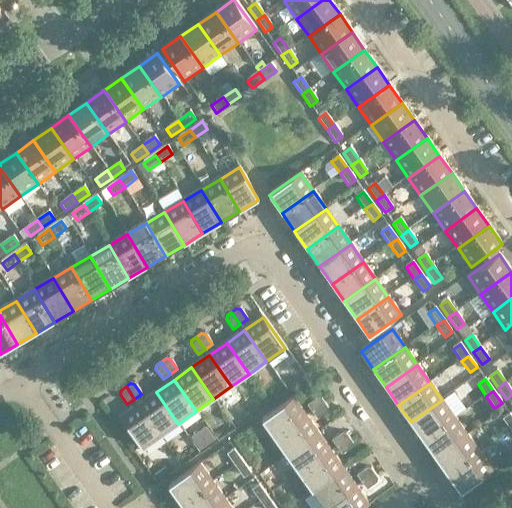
[(178,424),(156,392),(139,405),(160,436),(178,424)]
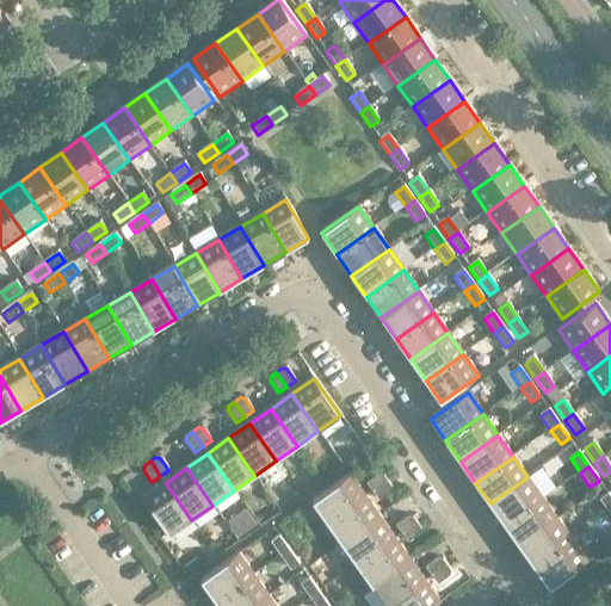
[(365,498),(350,475),(313,502),(328,524),(365,498)]
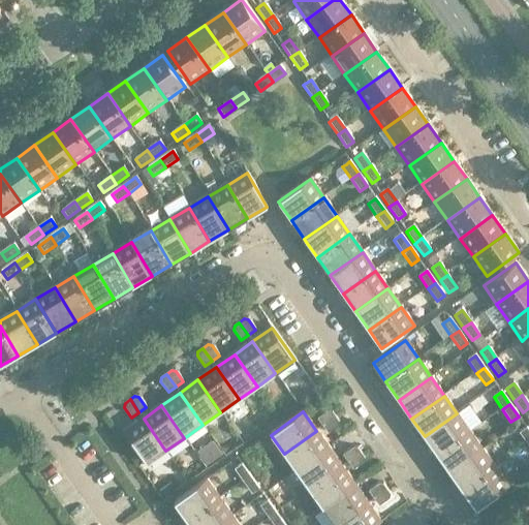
[(317,419),(322,426),(335,418),(332,412),(328,411),(317,419)]
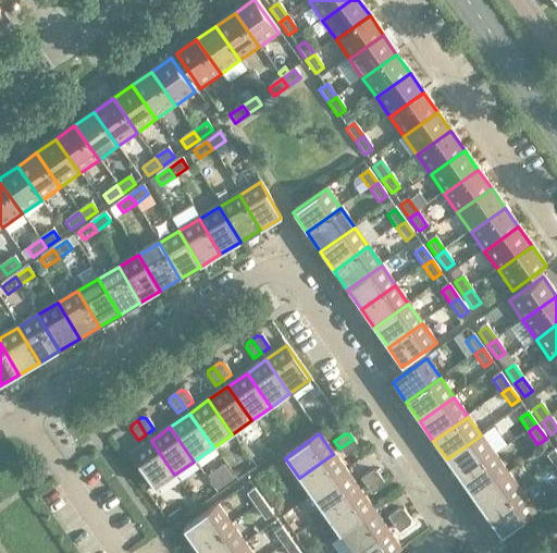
[(494,455),(481,435),(447,459),(460,479),(494,455)]
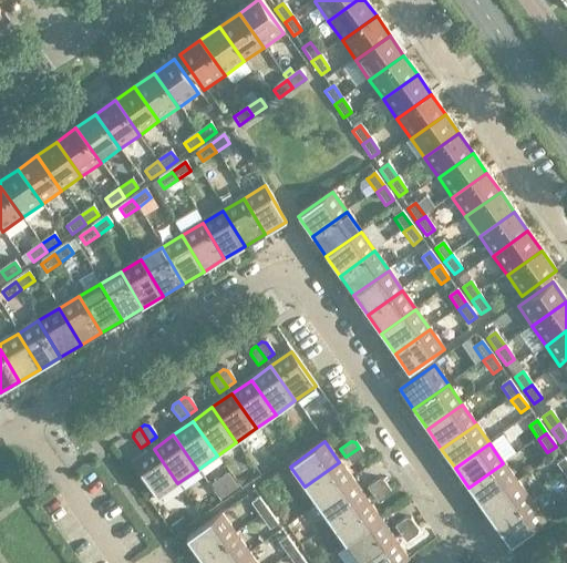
[(363,453),(359,448),(346,457),(351,466),(362,457),(363,453)]
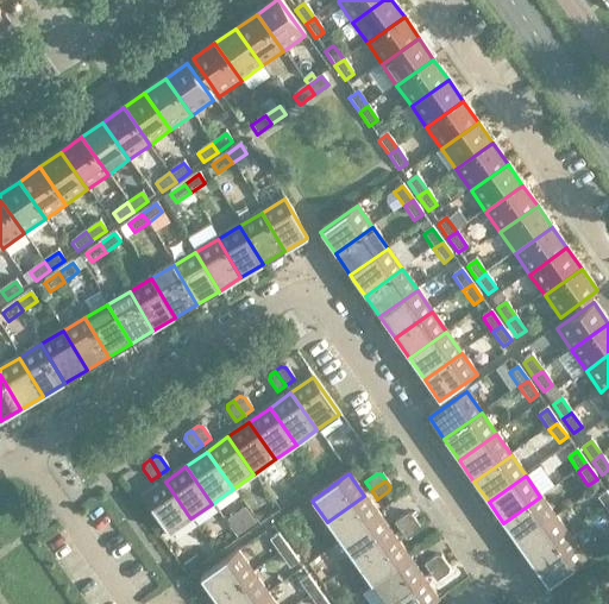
[(190,518),(165,482),(143,497),(169,534),(190,518)]
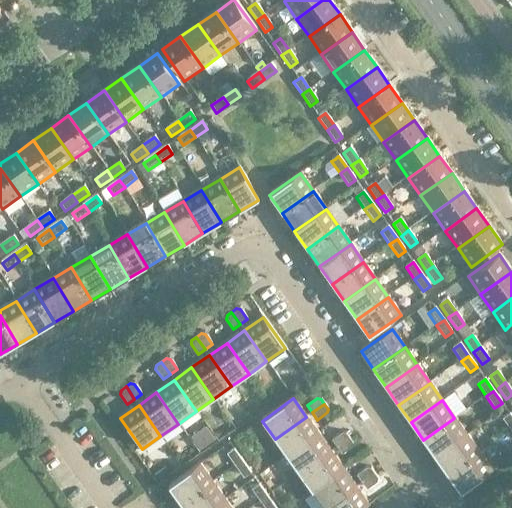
[(511,430),(511,417),(510,414),(502,419),(511,431),(511,430)]
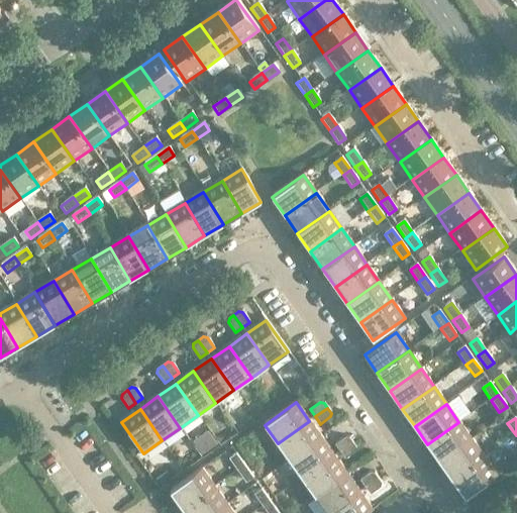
[(322,438),(309,421),(278,443),(290,460),(322,438)]
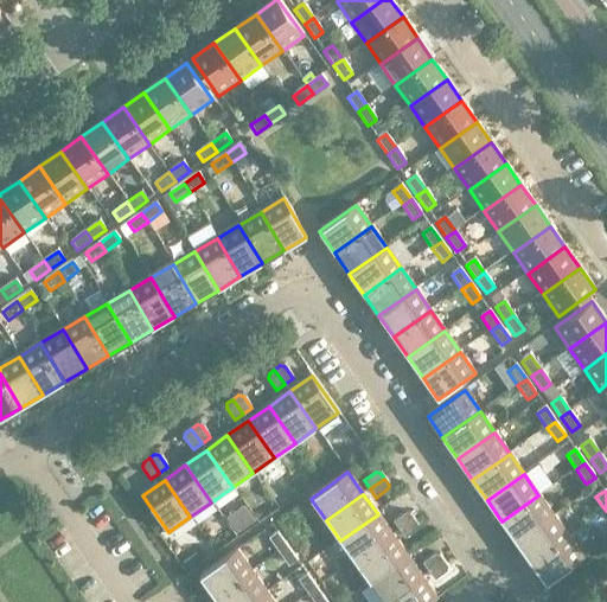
[(554,517),(538,495),(502,522),(517,543),(554,517)]
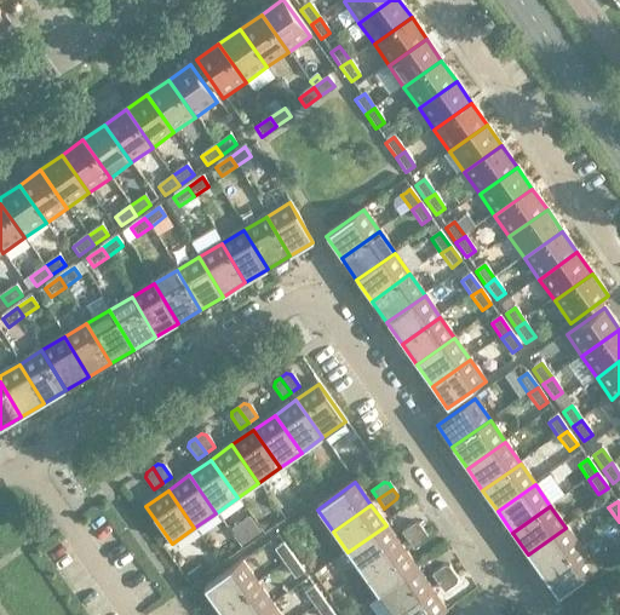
[(231,532),(242,549),(260,536),(248,519),(231,532)]
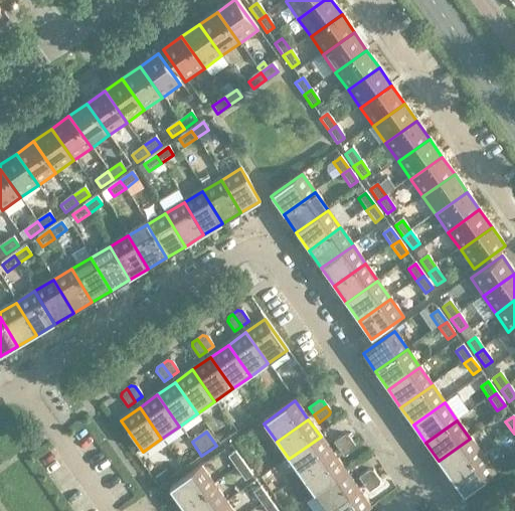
[(333,455),(321,437),(289,459),(302,477),(333,455)]
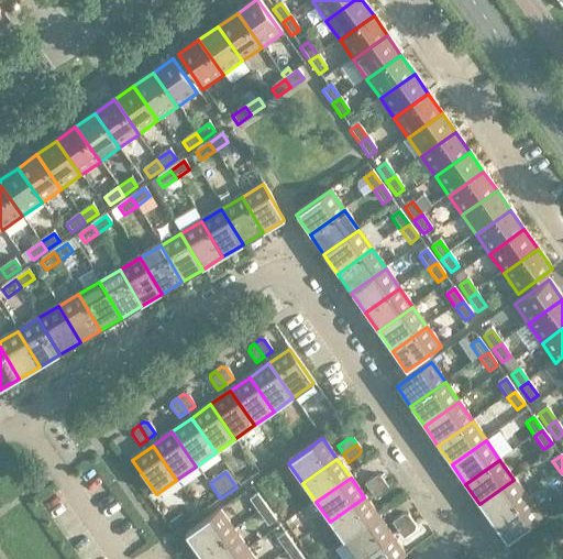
[(365,485),(371,493),(384,483),(381,478),(376,478),(365,485)]
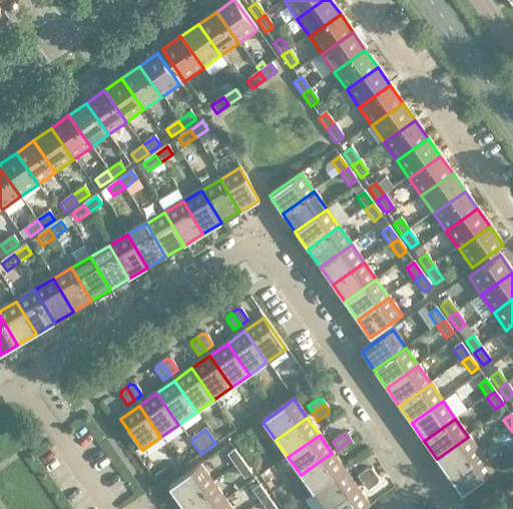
[(480,454),(468,437),(437,459),(449,476),(480,454)]
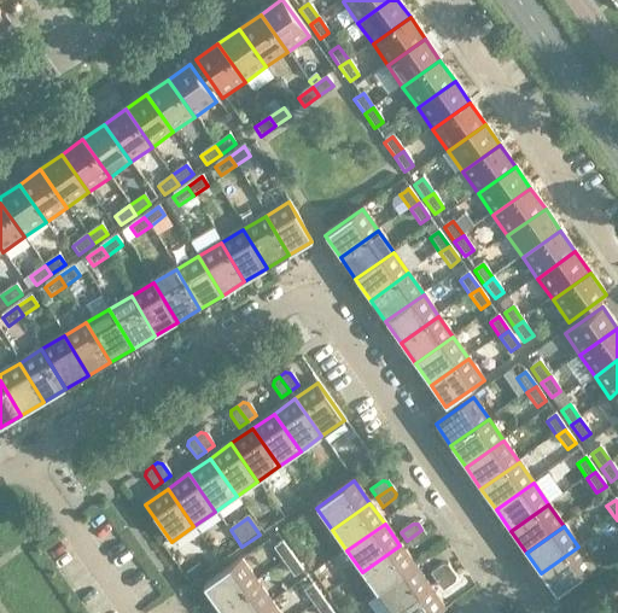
[(426,536),(421,530),(407,541),(413,549),(425,541),(426,536)]
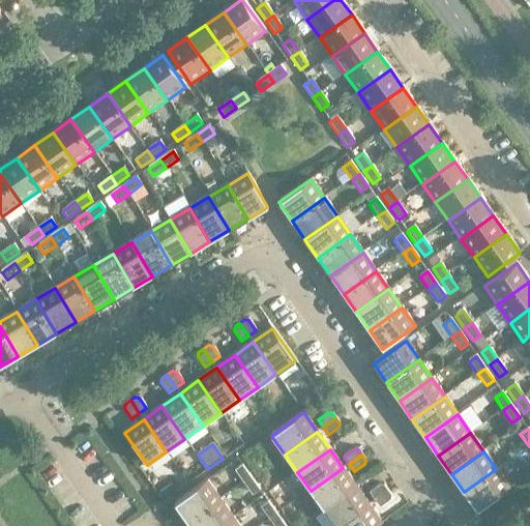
[(251,478),(242,466),(234,471),(243,484),(251,478)]
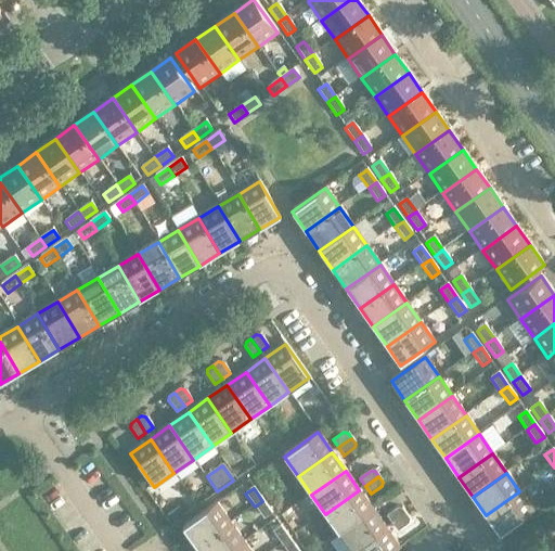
[(372,510),(359,490),(325,514),(338,534),(372,510)]
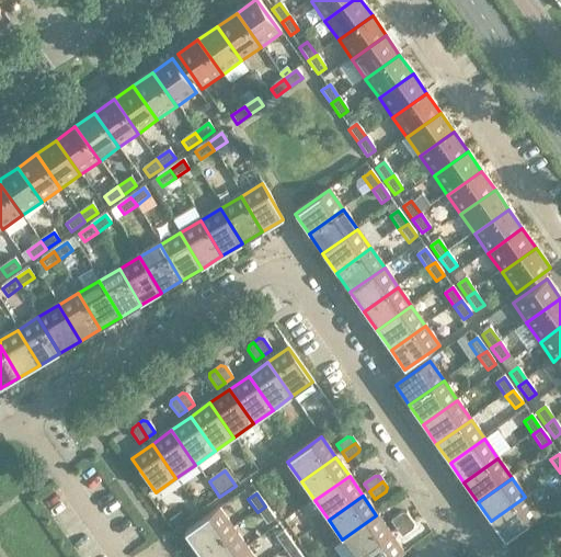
[(539,518),(525,497),(491,521),(505,542),(539,518)]
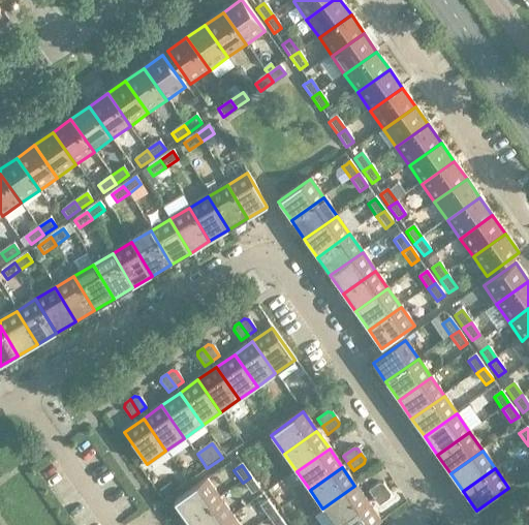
[(258,490),(250,477),(243,483),(251,495),(258,490)]
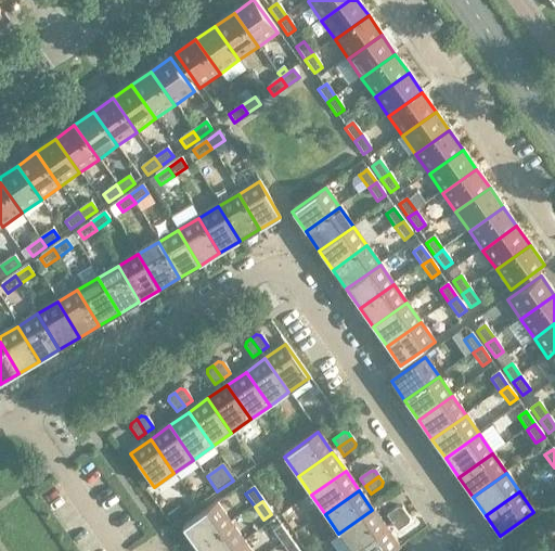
[(231,524),(217,504),(182,528),(196,548),(231,524)]
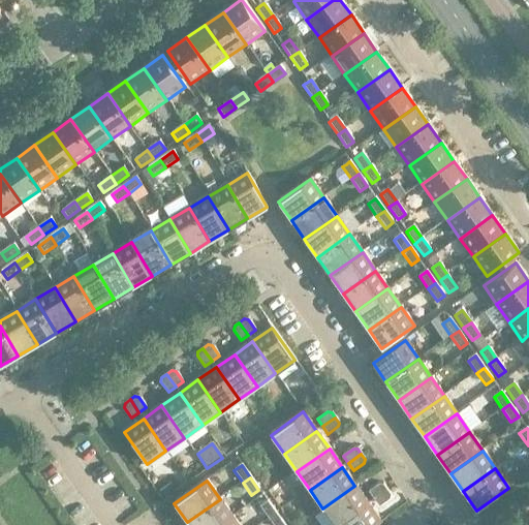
[(159,492),(164,499),(176,491),(170,484),(159,492)]
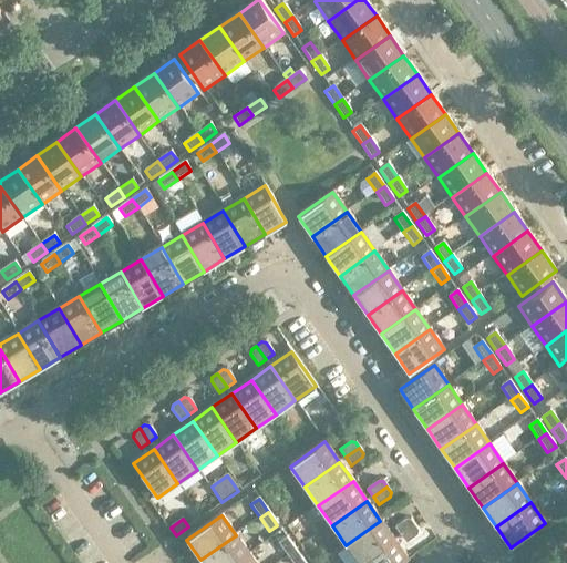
[(395,528),(401,535),(414,525),(411,520),(406,520),(395,528)]
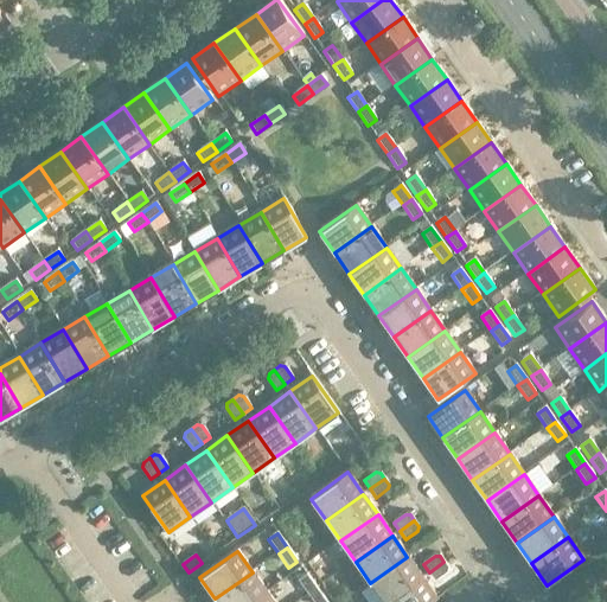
[(422,577),(407,557),(370,583),(383,601),(389,601),(422,577)]
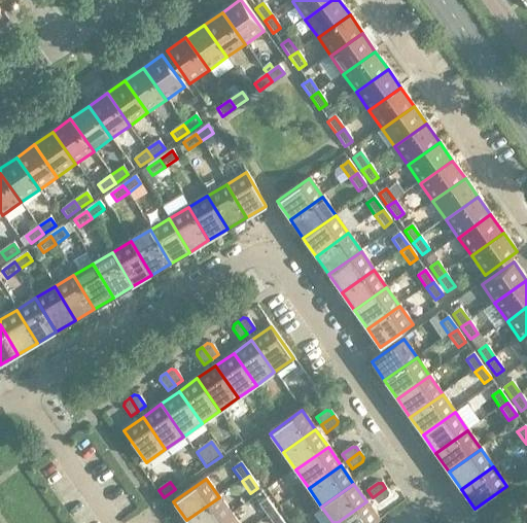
[(389,493),(385,488),(373,497),(378,504),(388,497),(389,493)]
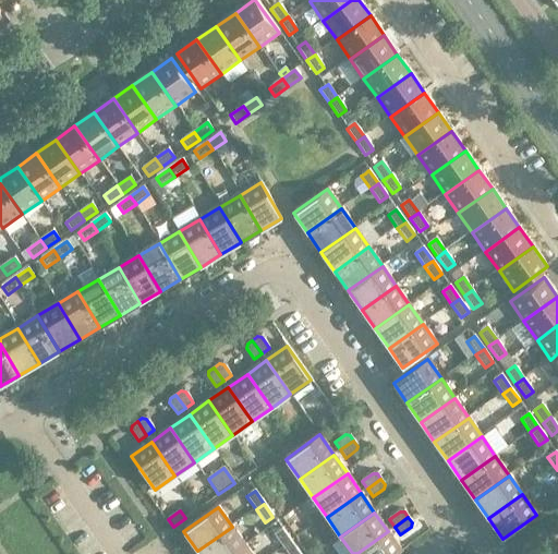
[(233,553),(245,545),(232,527),(197,551),(199,553),(233,553)]
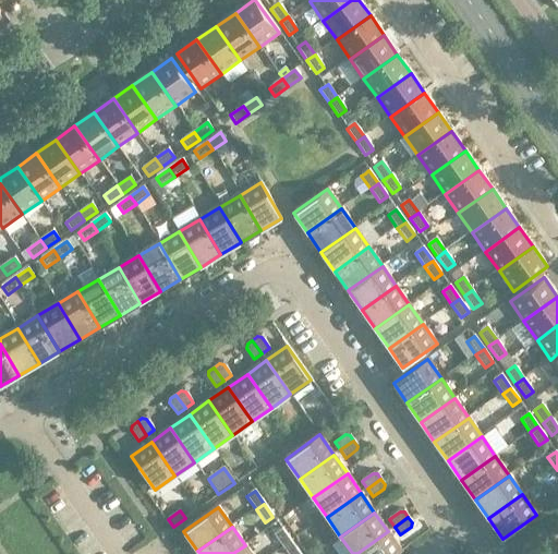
[(291,542),(281,529),(274,534),(283,548),(291,542)]
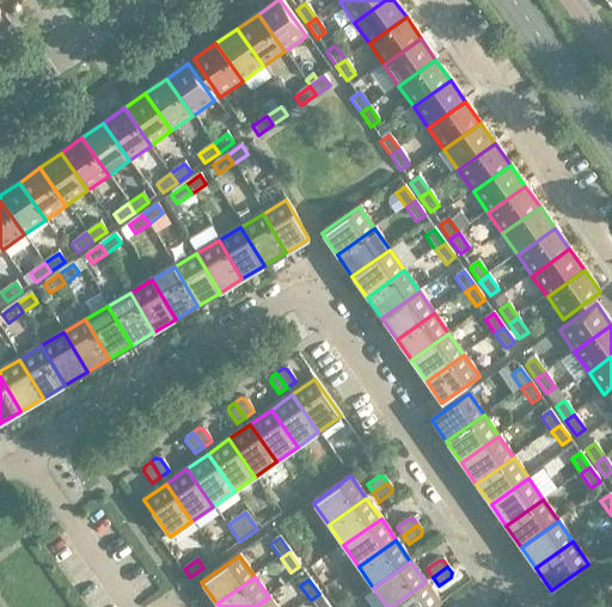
[(439,606),(441,605),(426,582),(392,606),(439,606)]
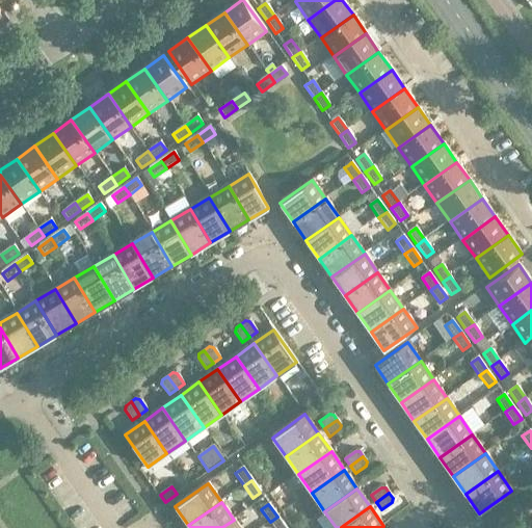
[(285,527),(277,517),(270,522),(273,527),(285,527)]
